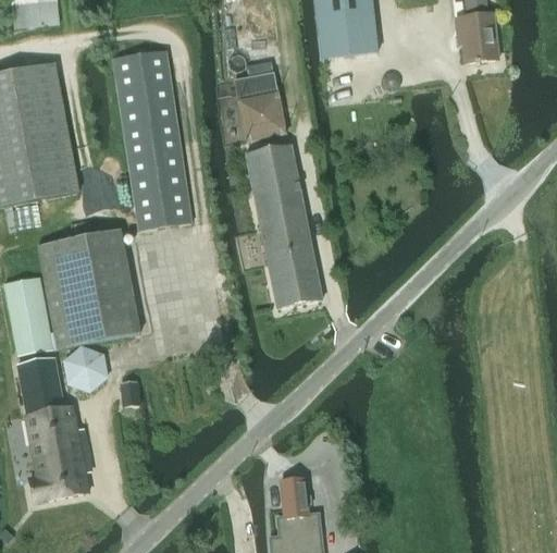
[(312,0),(320,58),(376,51),(370,0),(312,0)]
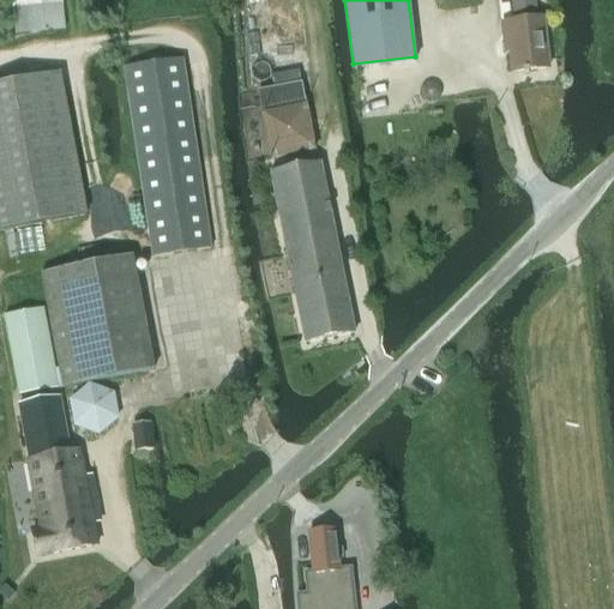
[(512,68),(548,65),(542,14),(536,16),(534,0),(512,0),(515,18),(501,19),(504,38),(509,37),(512,68)]
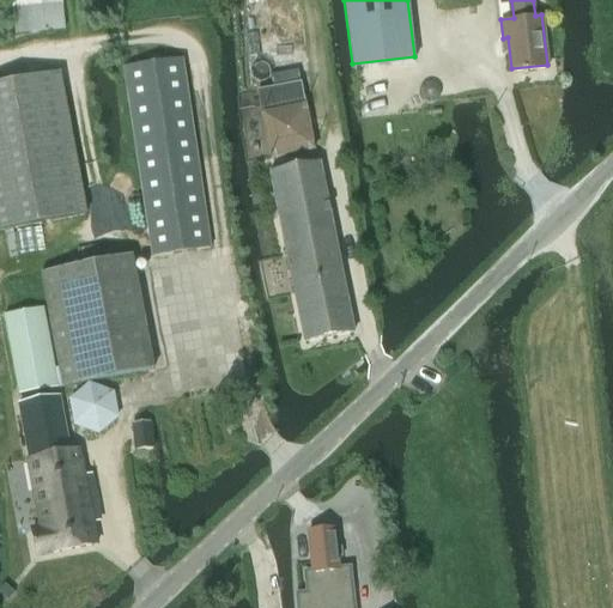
[(151,253),(157,251),(211,244),(182,55),(132,62),(122,64),(151,253)]
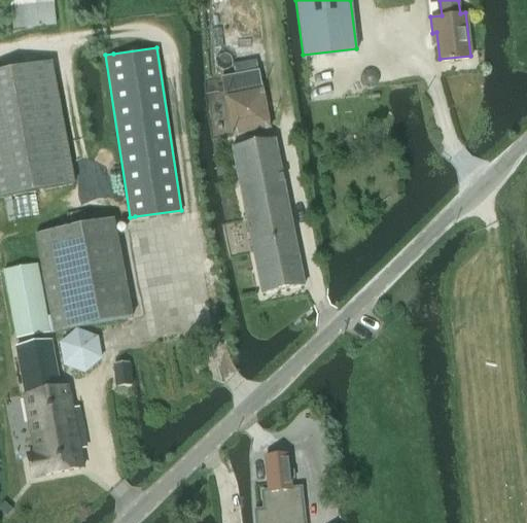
[(0,194),(74,180),(51,59),(0,68),(0,194)]
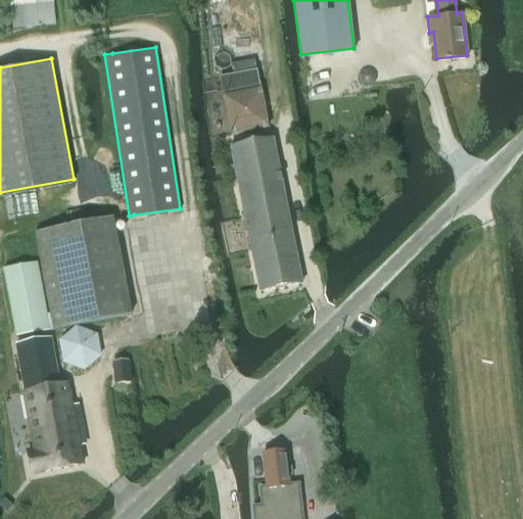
[(272,135),(267,136),(265,127),(269,126),(255,58),(242,61),(242,59),(218,64),(223,93),(222,93),(229,133),(234,132),(235,142),(230,144),(259,288),(301,280),(272,135)]
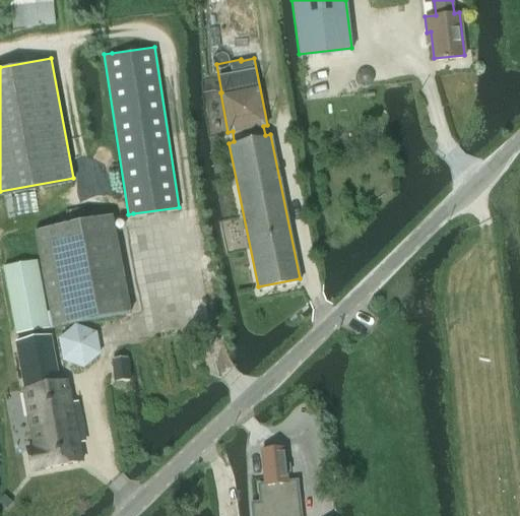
[(37,258),(3,264),(15,331),(53,324),(50,309),(47,310),(37,258)]
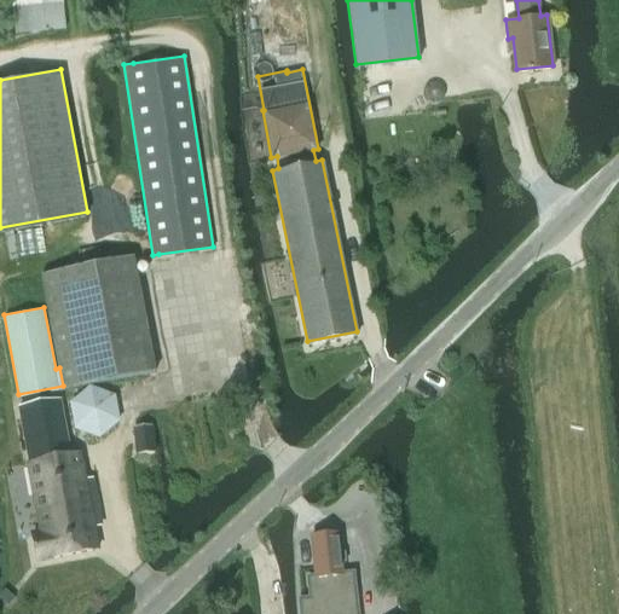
[(70,401),(74,427),(99,435),(120,420),(115,393),(88,383),(70,401)]
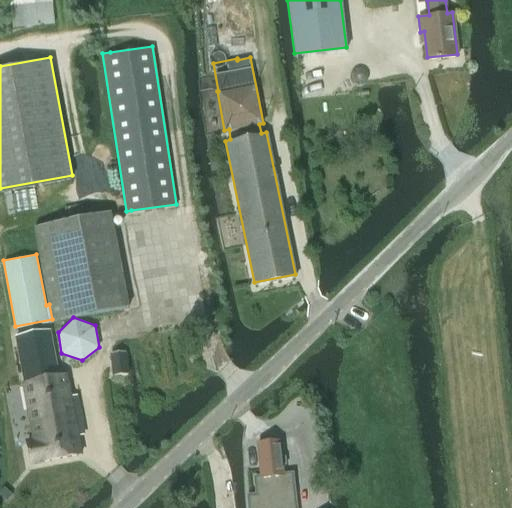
[(49,328),(14,334),(23,380),(21,380),(32,439),(26,440),(30,461),(80,452),(75,427),(84,425),(80,400),(70,401),(65,372),(58,373),(49,328)]
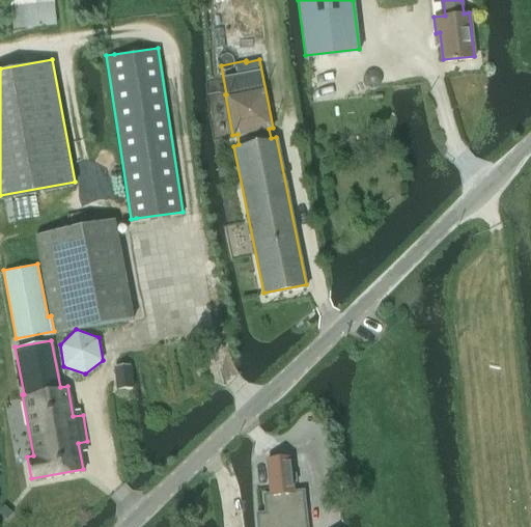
[(289,455),(267,458),(270,492),(272,502),(281,501),(280,492),(294,491),(292,489),(289,455)]
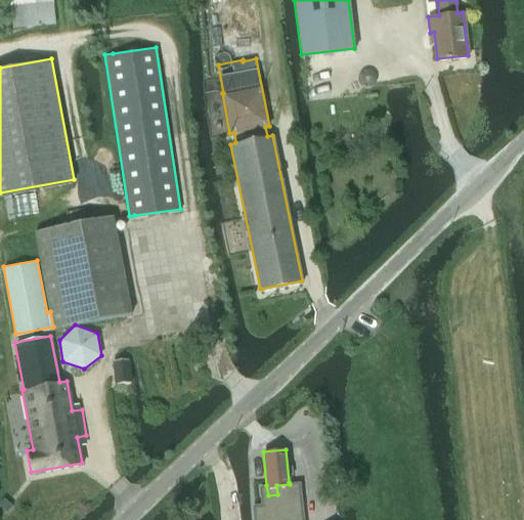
[(257,506),(254,506),(255,519),(293,519),(292,511),(302,510),(299,481),(289,482),(290,484),(276,485),(277,494),(268,495),(266,485),(260,485),(262,505),(257,506)]
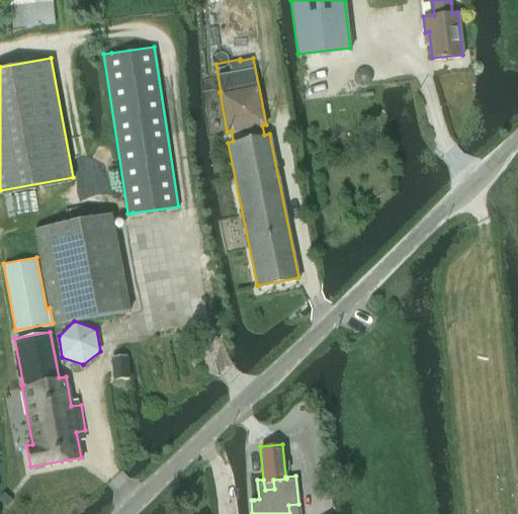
[(46,513),(62,513),(71,505),(63,497),(46,513)]
